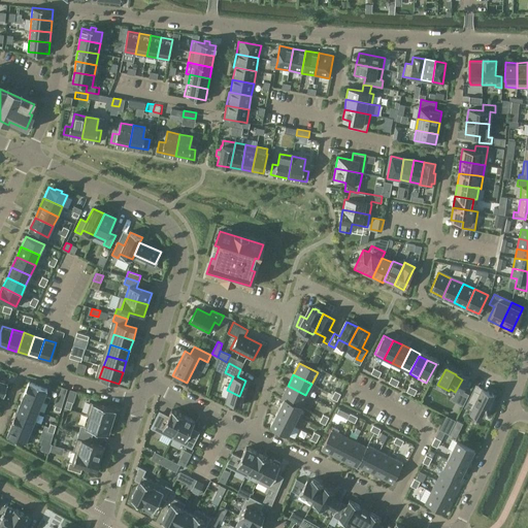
[(47,389),(29,382),(24,393),(42,400),(47,389)]
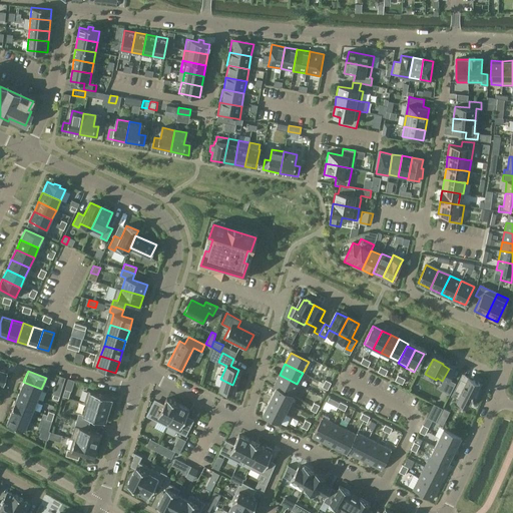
[(280,375),(274,386),(292,395),(297,384),(280,375)]
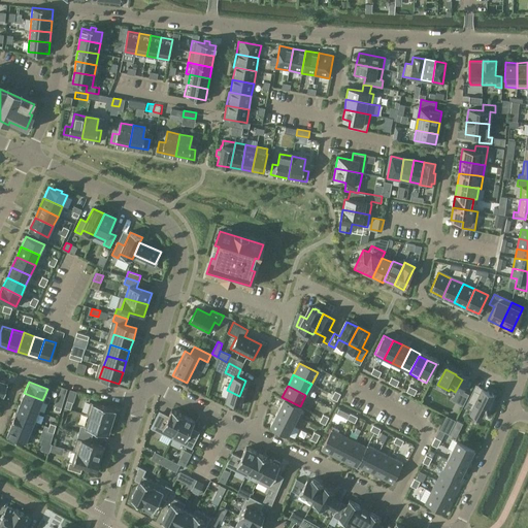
[(480,391),(472,404),(475,406),(474,408),(487,416),(492,404),(491,404),(494,394),(488,391),(487,392),(484,390),(483,393),(480,391)]
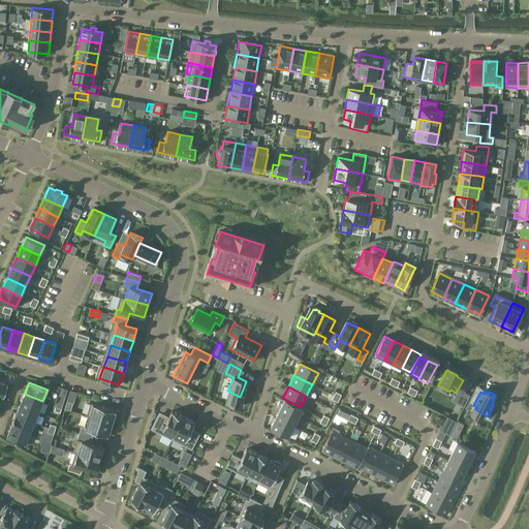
[(24,394),(20,404),(38,411),(42,401),(24,394)]
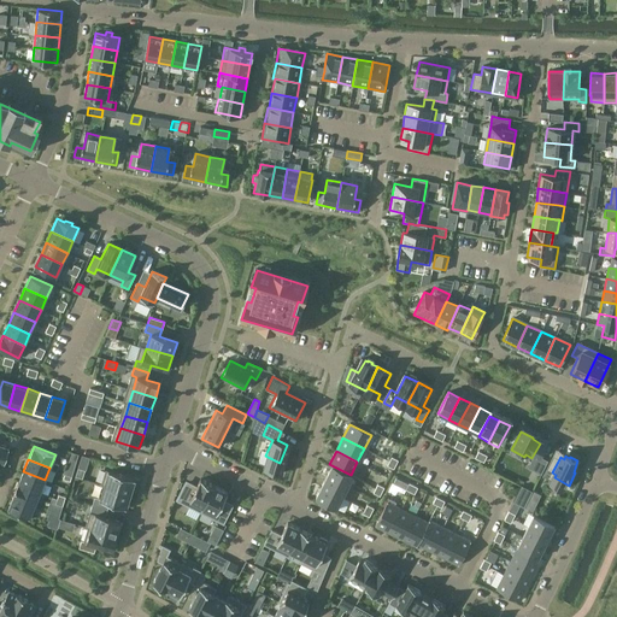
[(331,466),(325,476),(347,487),(353,476),(331,466)]
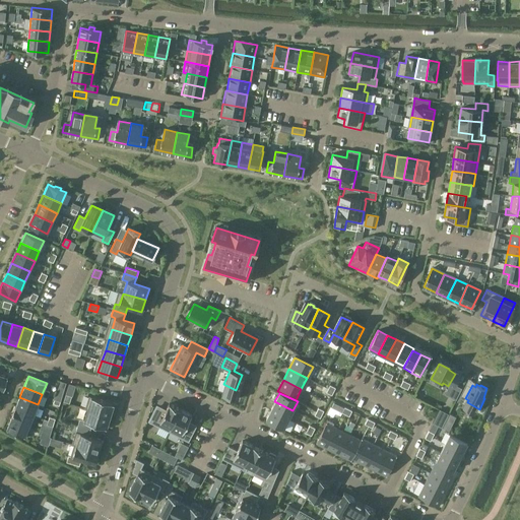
[(114,403),(91,396),(87,409),(110,415),(114,403)]
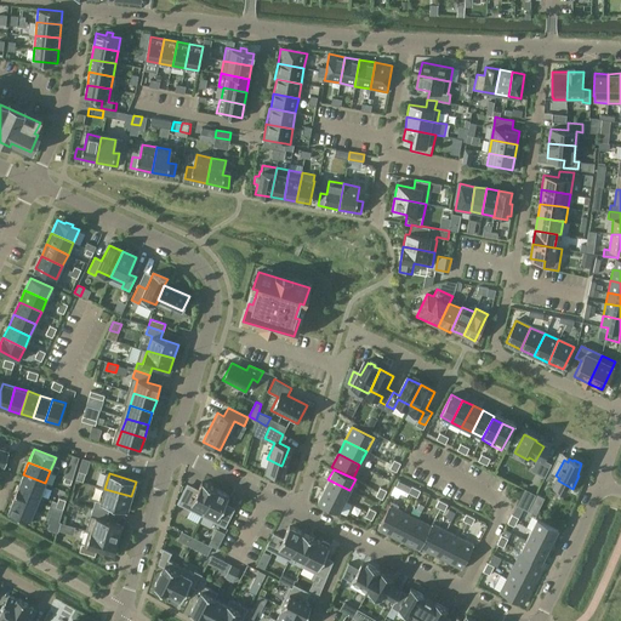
[(45,483),(23,474),(18,486),(40,495),(45,483)]
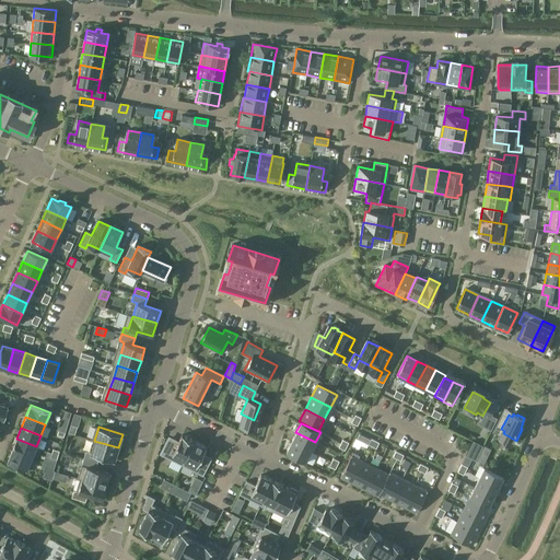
[(295,432),(291,442),(311,452),(315,442),(295,432)]
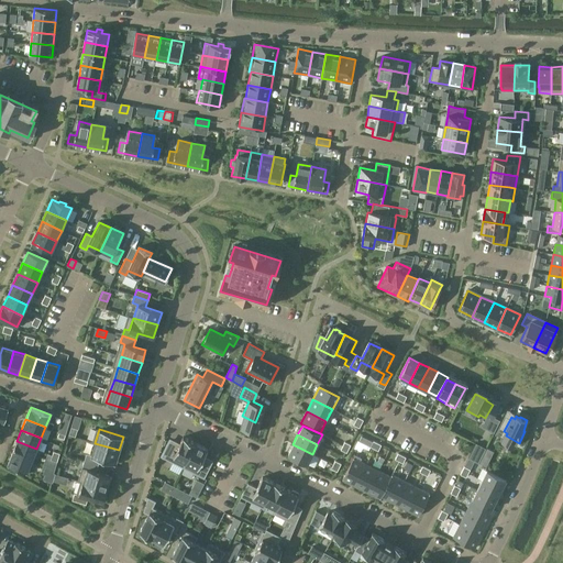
[(183,467),(196,443),(183,437),(178,446),(168,441),(161,456),(183,467)]
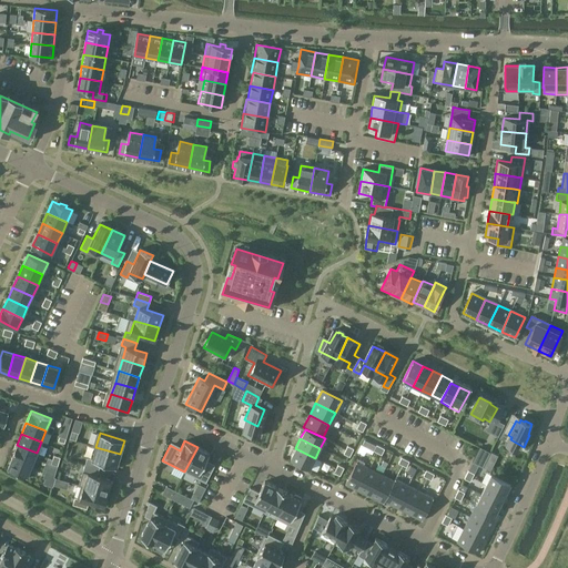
[(364,440),(362,445),(373,450),(375,446),(364,440)]
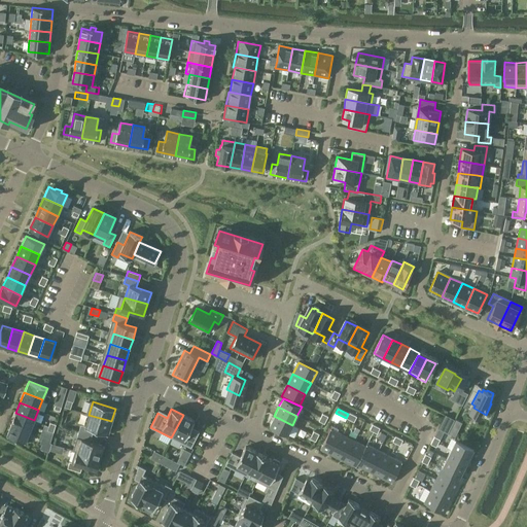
[(15,413),(11,423),(30,430),(34,420),(15,413)]
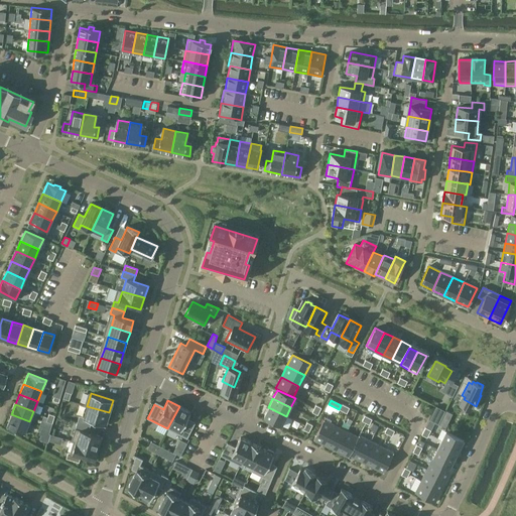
[(109,412),(87,406),(84,417),(79,416),(77,422),(90,426),(92,420),(106,424),(109,412)]
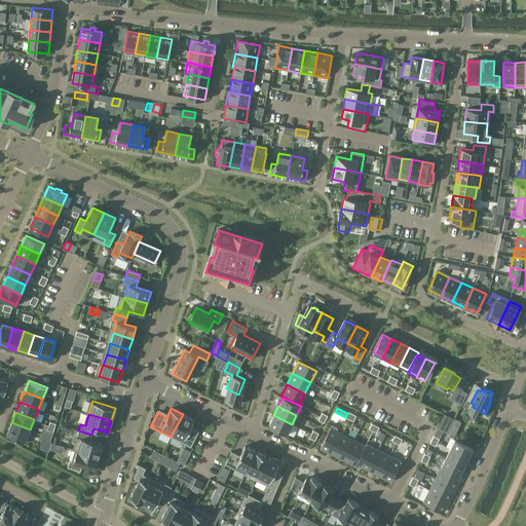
[(194,419),(183,414),(171,437),(191,447),(198,433),(189,428),(194,419)]
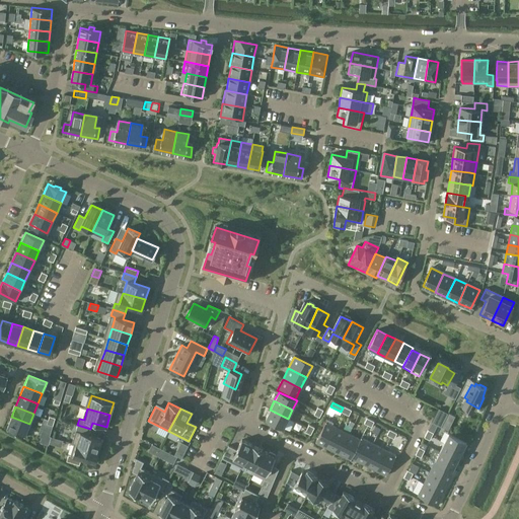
[(447,414),(439,409),(432,423),(441,427),(444,421),(447,414)]
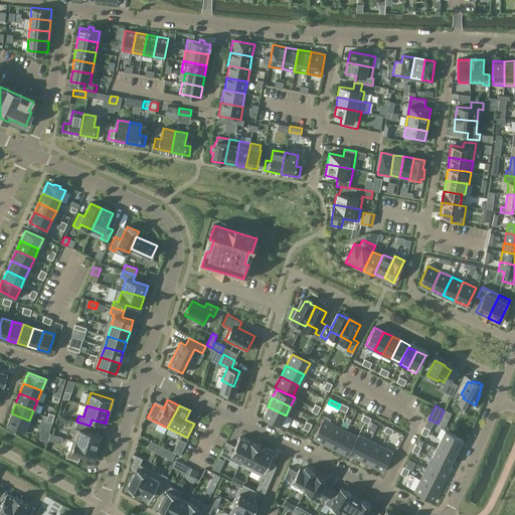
[(268,406),(264,414),(281,423),(286,415),(268,406)]
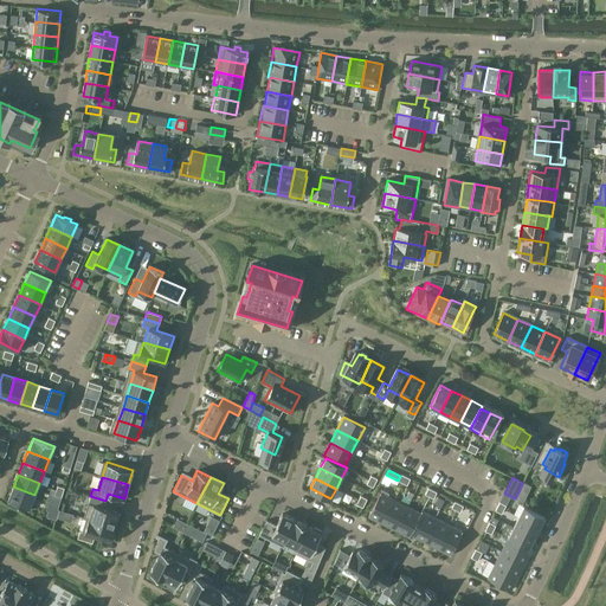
[(34,495),(13,487),(8,500),(28,508),(34,495)]
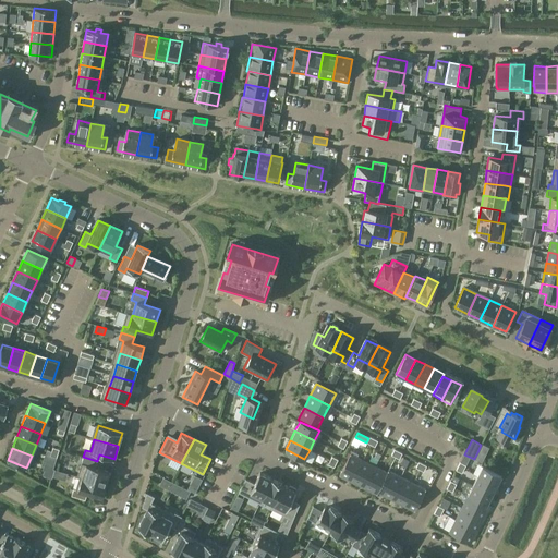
[(477,452),(474,459),(482,463),(485,457),(477,452)]
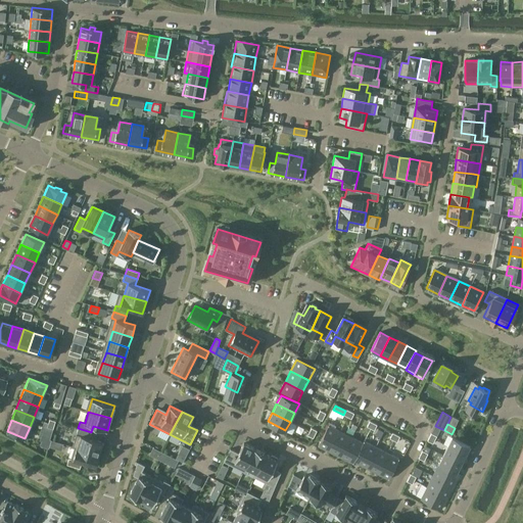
[(328,427),(319,445),(330,452),(339,433),(328,427)]
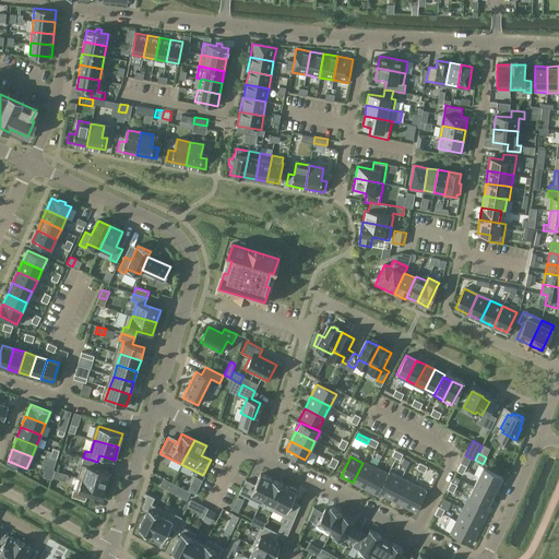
[(97,462),(83,458),(81,464),(86,466),(82,478),(106,486),(110,473),(95,468),(97,462)]
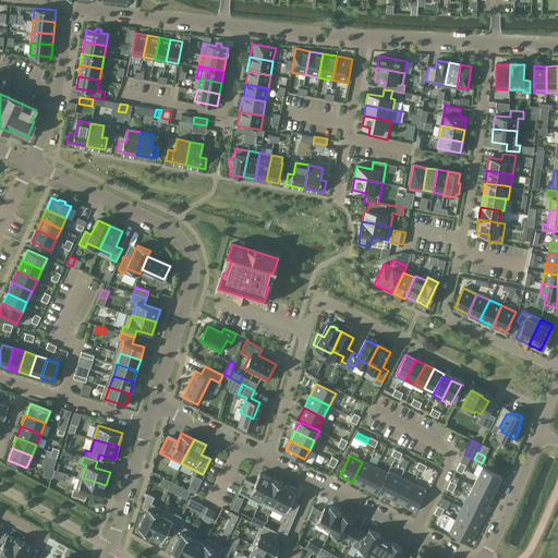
[(374,469),(362,462),(352,482),(364,488),(374,469)]
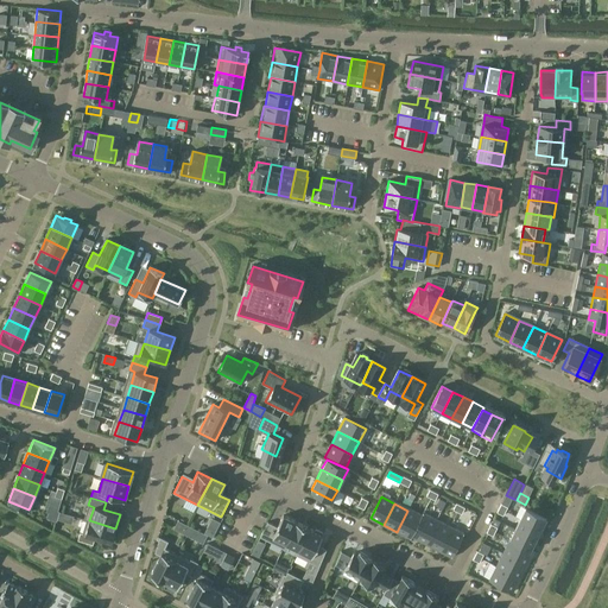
[(523,507),(518,518),(538,529),(544,518),(523,507)]
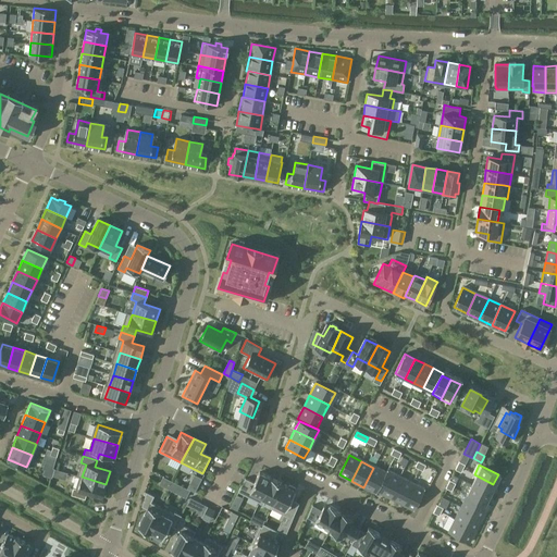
[(385,473),(373,468),(363,487),(375,493),(385,473)]
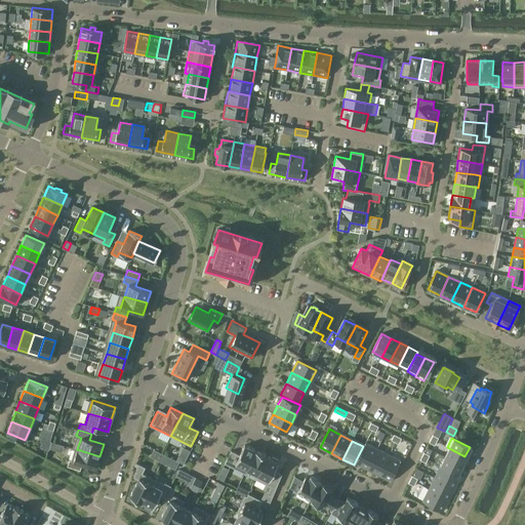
[(244,474),(256,450),(245,445),(239,455),(231,450),(225,463),(244,474)]
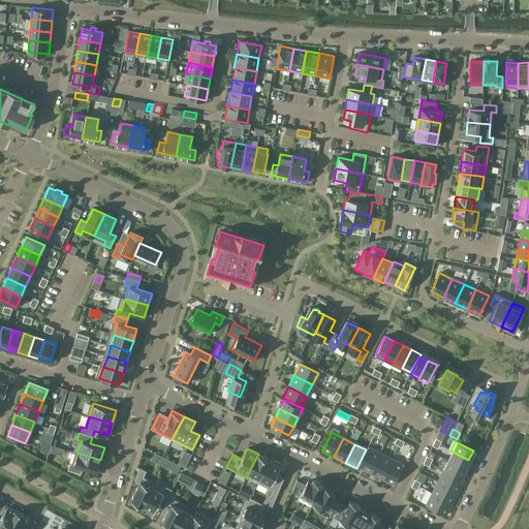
[(379,455),(367,448),(359,467),(369,472),(379,455)]
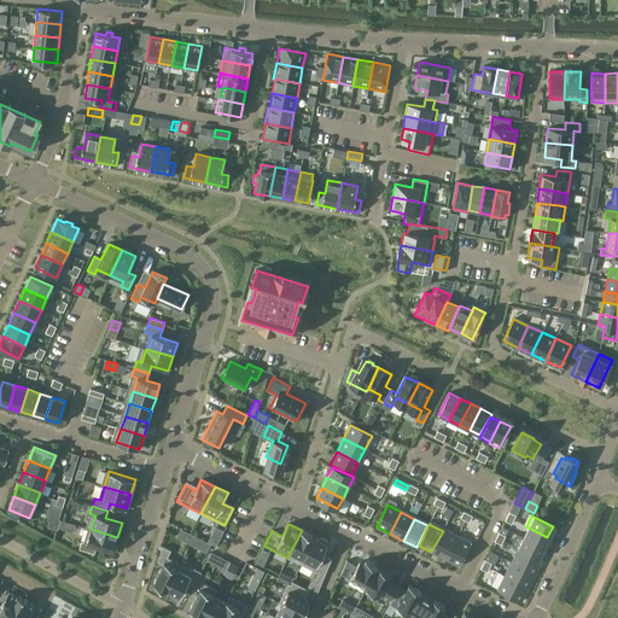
[(215,526),(211,535),(220,538),(223,531),(215,526)]
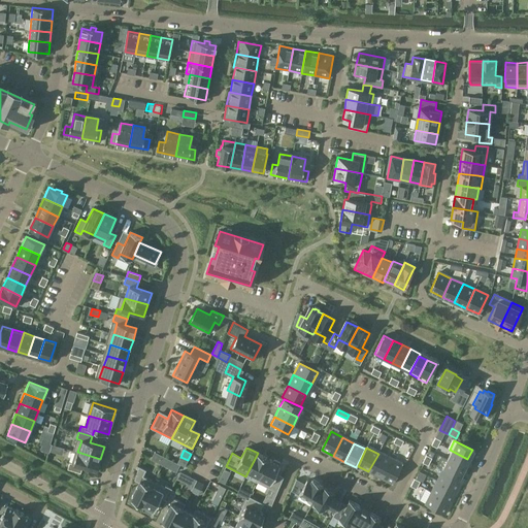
[(450,450),(444,459),(463,468),(467,459),(450,450)]
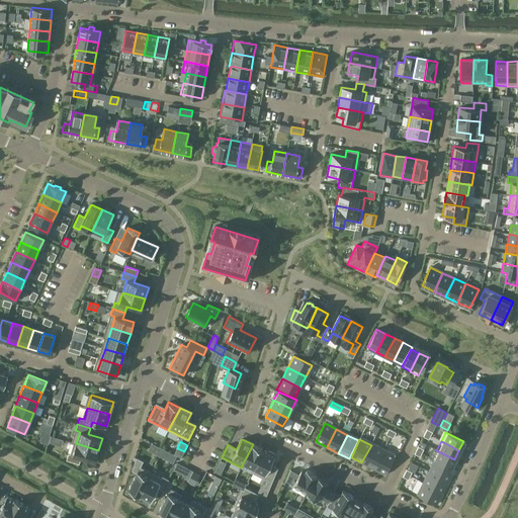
[(98,450),(76,443),(73,455),(68,454),(66,460),(79,464),(80,458),(95,462),(98,450)]
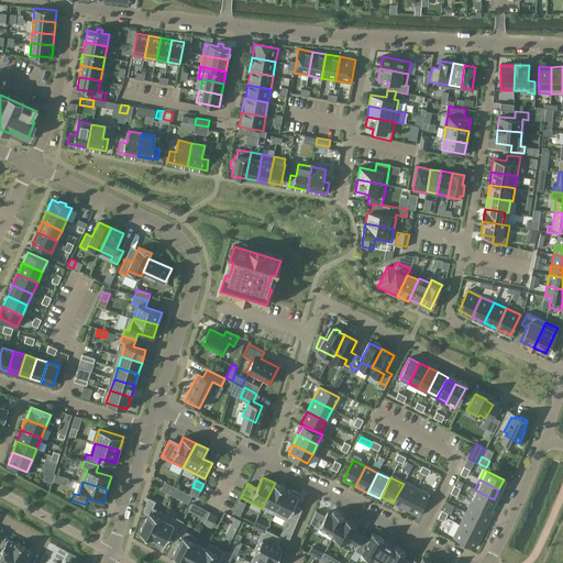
[(164,483),(161,490),(175,497),(178,489),(164,483)]
